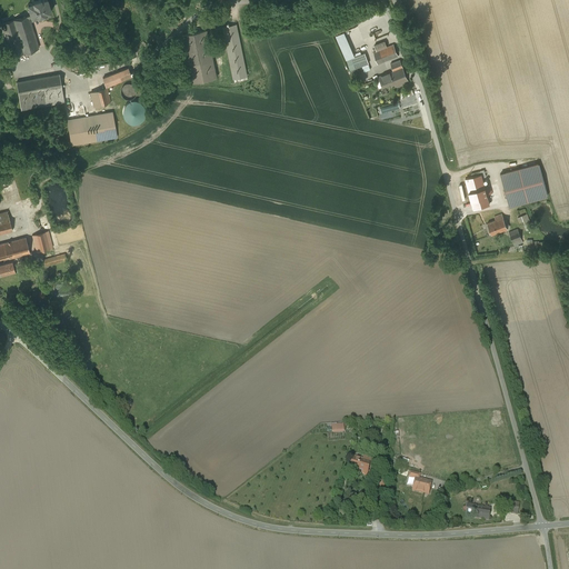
[(33,2),(28,5),(31,15),(28,16),(29,18),(31,17),(31,18),(51,12),(47,0),(41,0),(40,0),(37,0),(33,1),(33,2)]
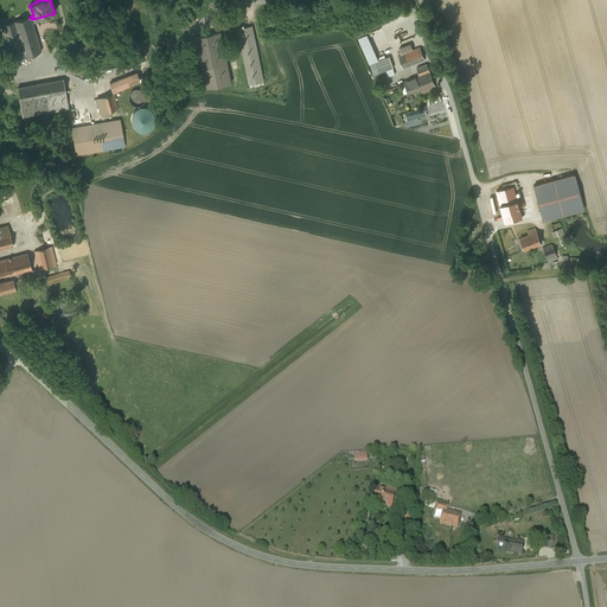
[(40,51),(31,19),(30,17),(2,25),(13,59),(40,51)]
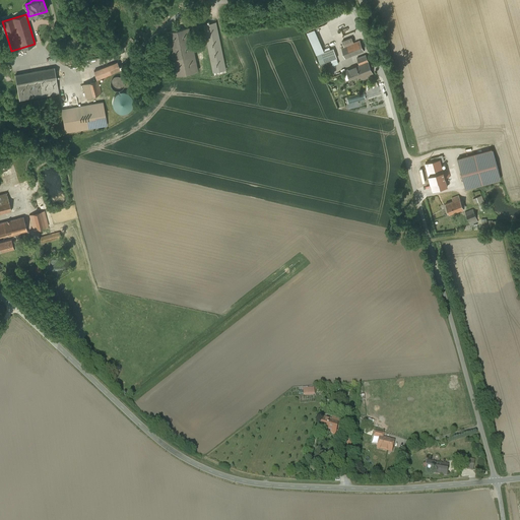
[(216,22),(204,24),(213,71),(225,69),(216,22)]
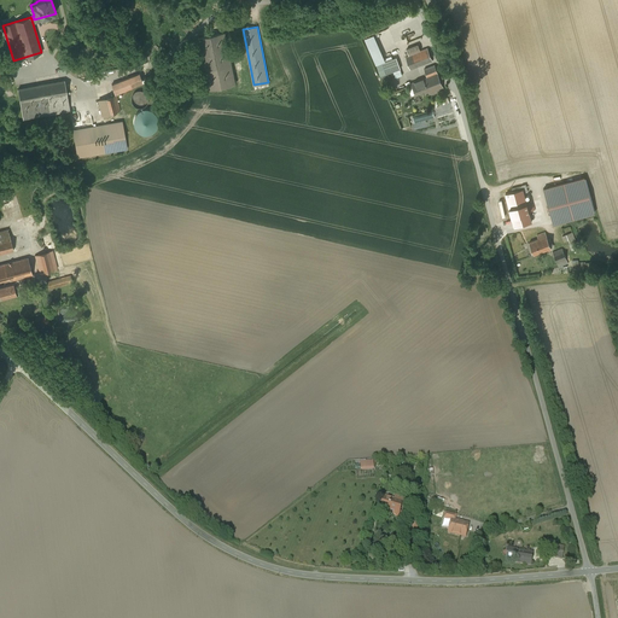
[(232,65),(225,34),(198,39),(204,70),(232,65)]
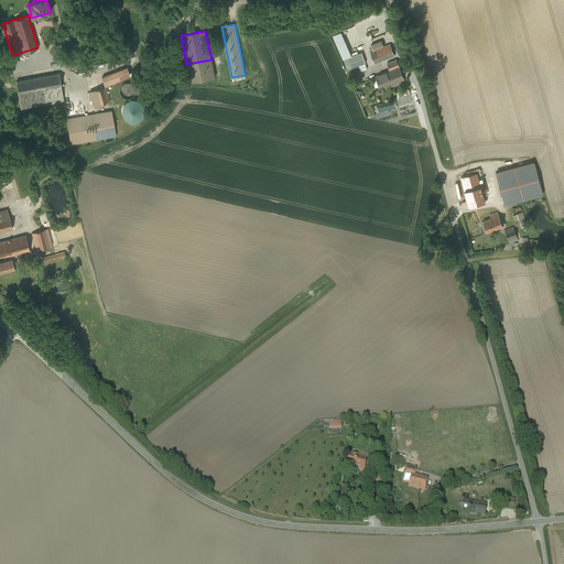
[(375,63),(394,54),(390,42),(383,45),(381,40),(371,44),(373,49),(369,51),(375,63)]
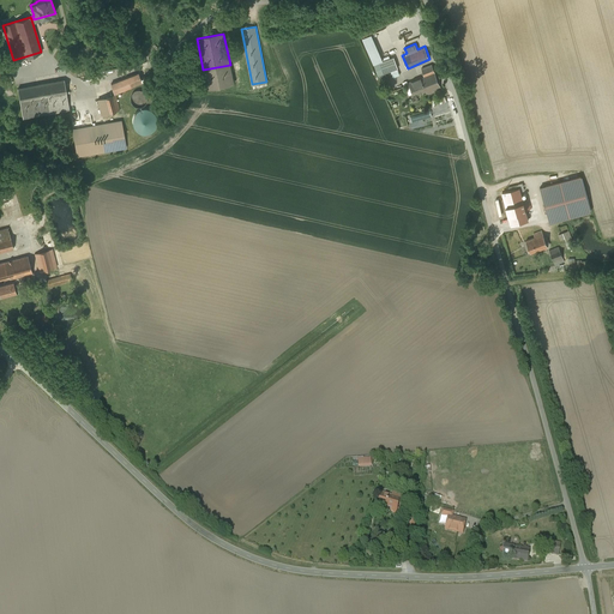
[(372,64),(377,76),(397,68),(392,56),(372,64)]
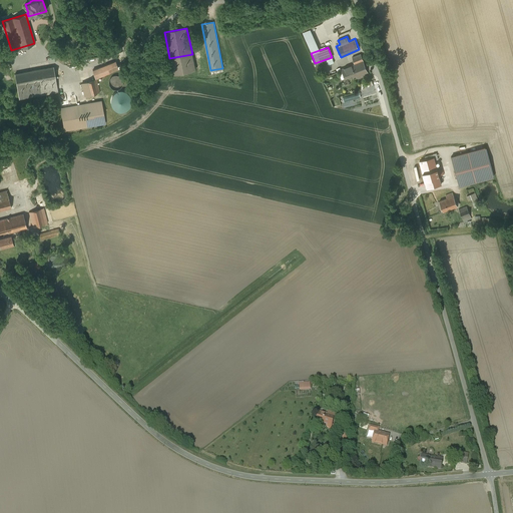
[(192,54),(169,58),(172,74),(195,69),(192,54)]
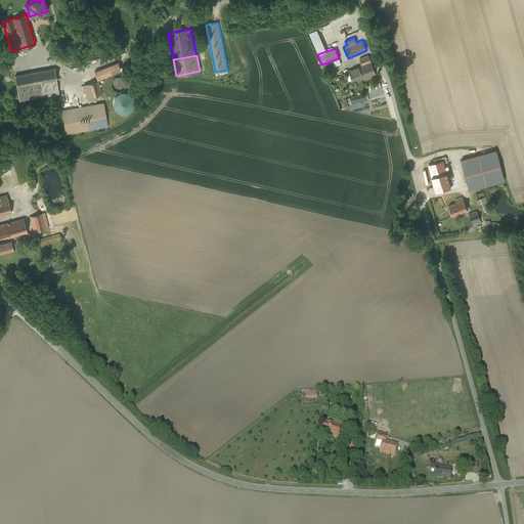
[(362,64),(370,61),(367,55),(359,59),(362,64)]
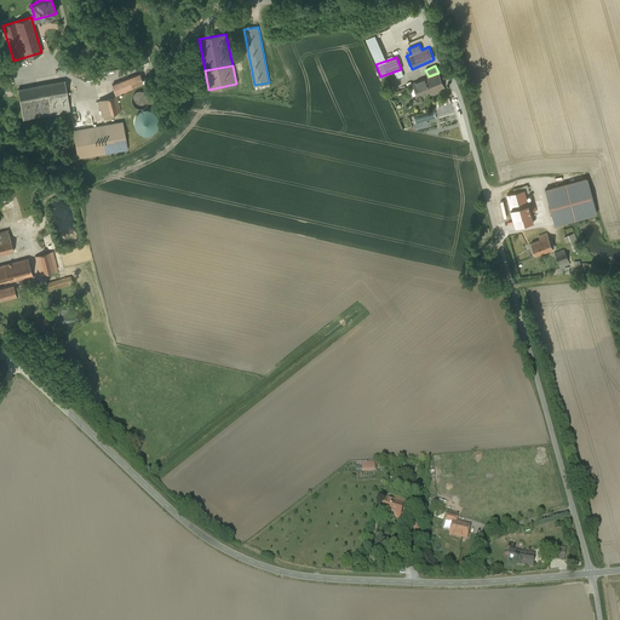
[(110,70),(91,73),(93,84),(113,80),(110,70)]
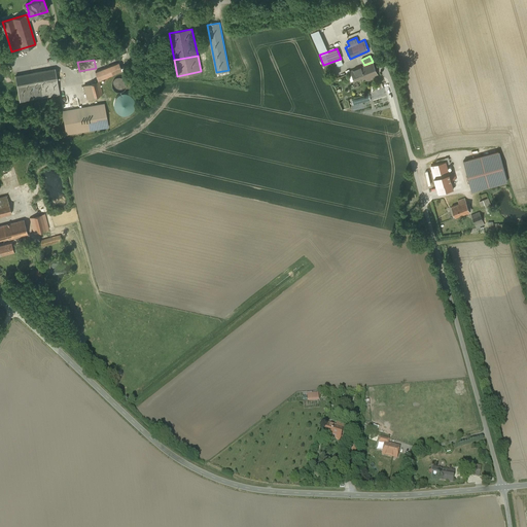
[(377,74),(373,62),(364,65),(355,69),(355,70),(351,71),(355,80),(366,75),(367,78),(377,74)]
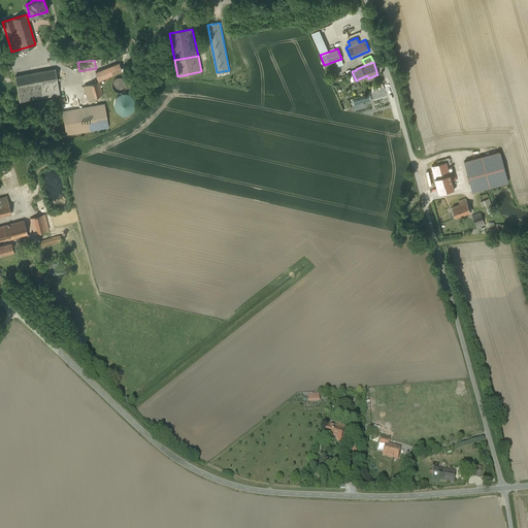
[(119,63),(95,72),(98,80),(122,70),(119,63)]
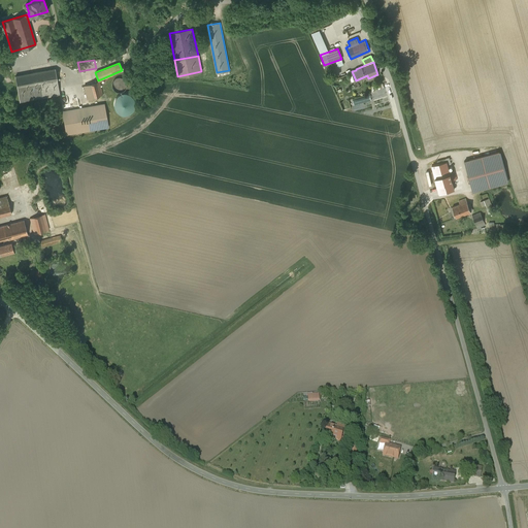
[(55,69),(15,76),(19,98),(20,101),(56,95),(59,94),(55,69)]
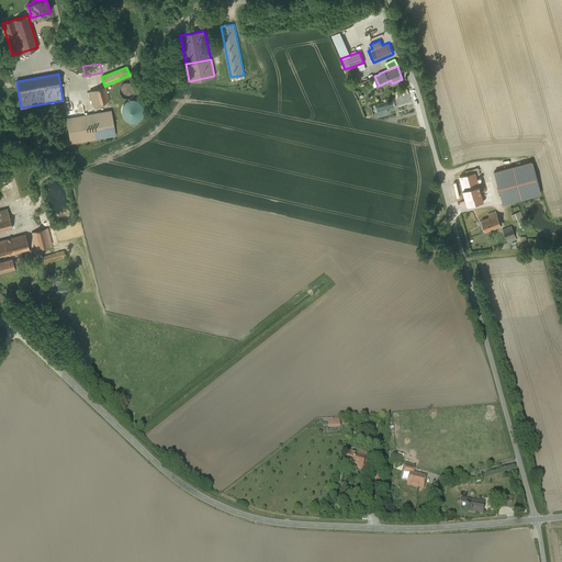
[(132,83),(128,82),(126,82),(123,83),(121,86),(120,88),(120,91),(120,93),(122,96),(124,98),(127,98),(130,98),(132,97),(134,94),(135,91),(135,88),(134,86),(132,83)]
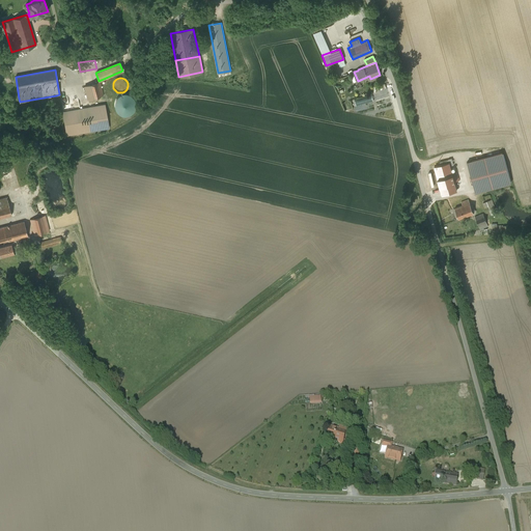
[(100,82),(84,86),(88,99),(103,95),(100,82)]
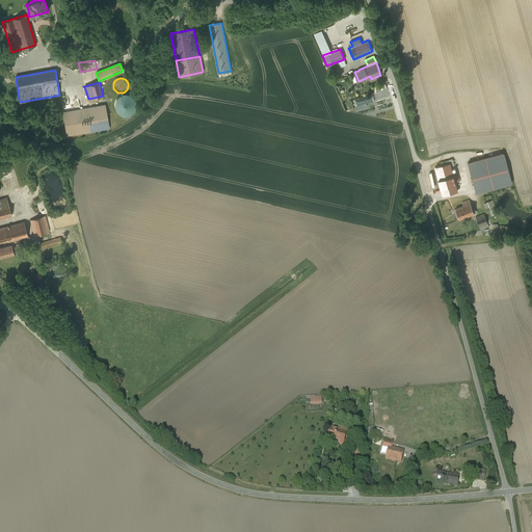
[(131,96),(129,95),(127,94),(124,94),(122,95),(120,96),(117,98),(115,100),(115,103),(114,105),(115,107),(115,110),(117,112),(120,114),(122,115),(124,115),(127,116),(129,115),(131,114),(133,113),(135,111),(136,108),(137,106),(137,104),(136,101),(135,99),(133,97),(131,96)]
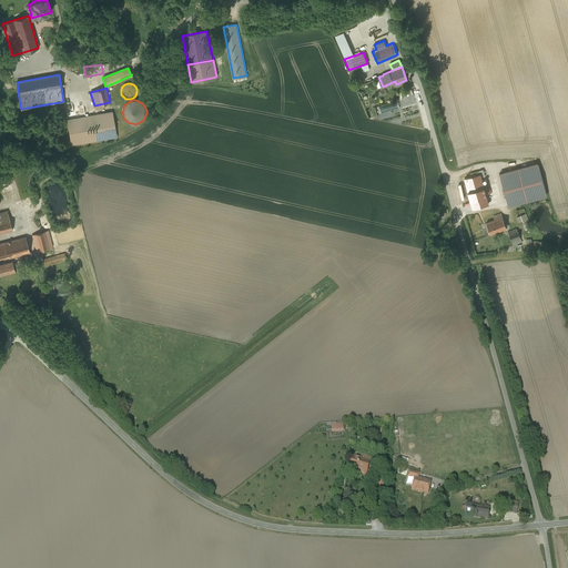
[(112,112),(67,120),(71,144),(117,137),(112,112)]
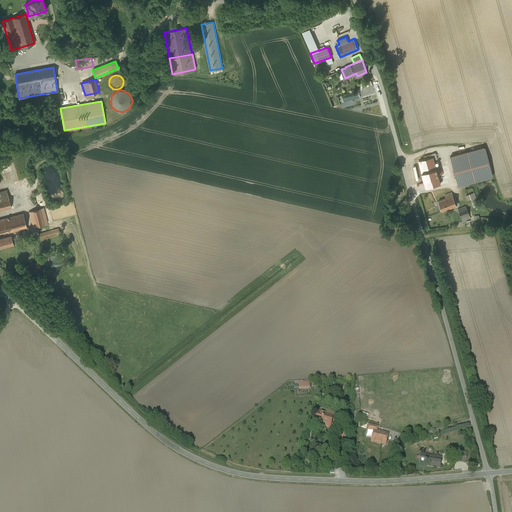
[(484,147),(450,156),(458,186),(492,176),(484,147)]
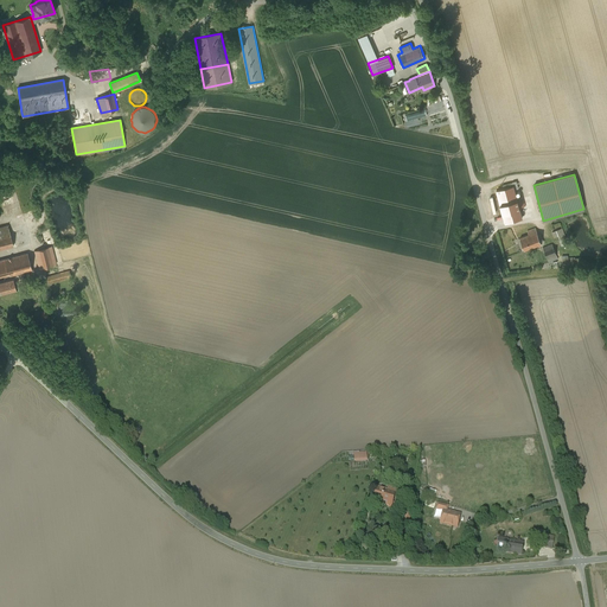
[(513,185),(497,190),(505,223),(522,218),(515,190),(513,185)]
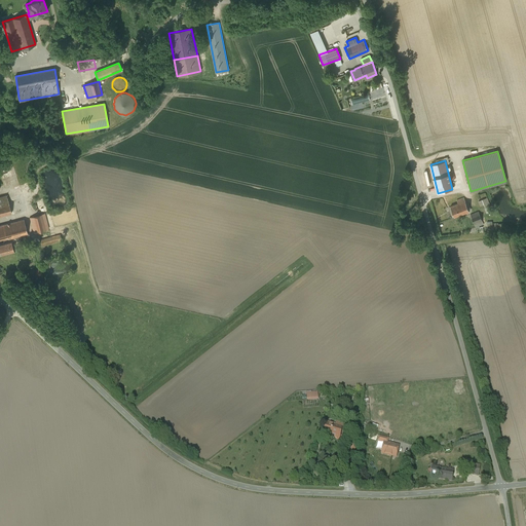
[(6,195),(0,196),(0,216),(11,213),(6,195)]
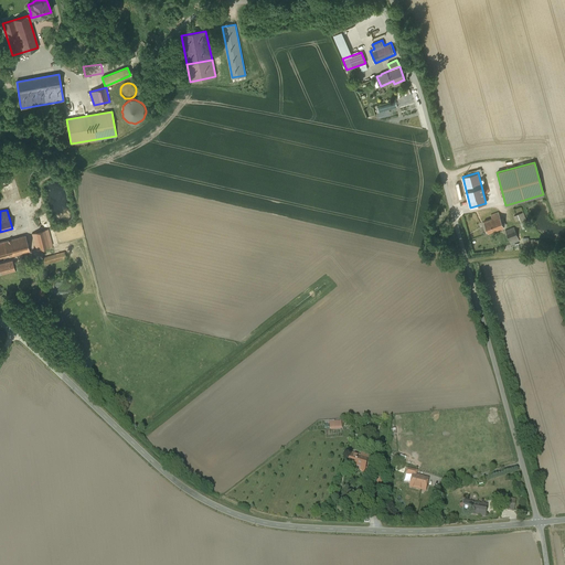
[(522,211),(516,213),(525,233),(532,230),(529,220),(525,221),(522,211)]
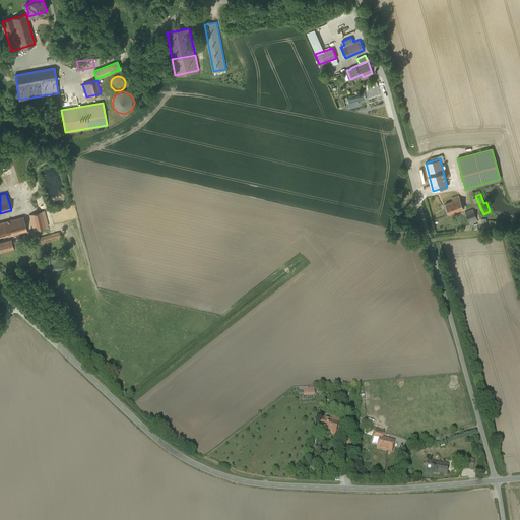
[(463,208),(458,195),(451,198),(453,201),(445,204),(449,214),(463,208)]
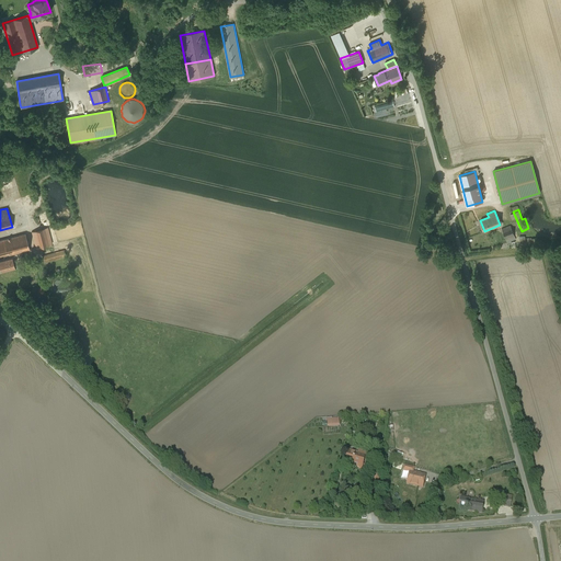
[(515,237),(511,226),(502,229),(506,241),(515,237)]
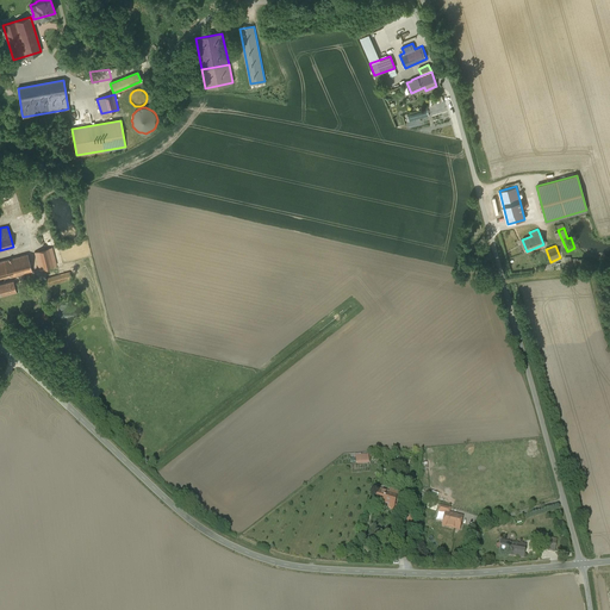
[(51,248),(35,251),(39,269),(56,265),(51,248)]
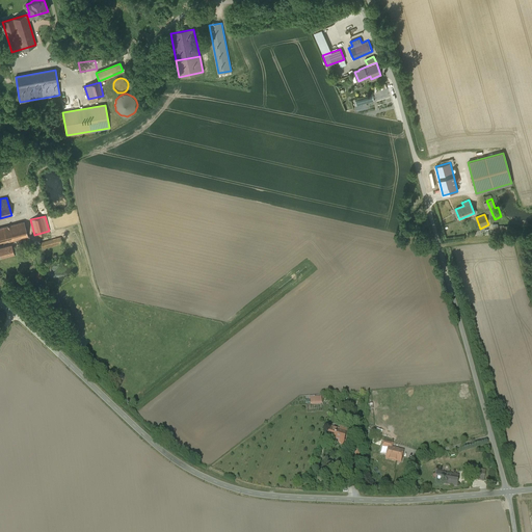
[(24,221),(0,228),(0,240),(8,239),(8,241),(28,236),(24,221)]
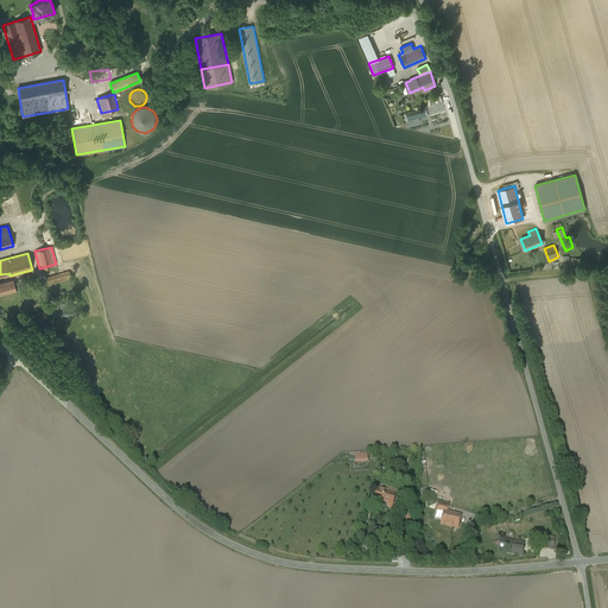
[(70,271),(46,277),(48,284),(71,277),(70,271)]
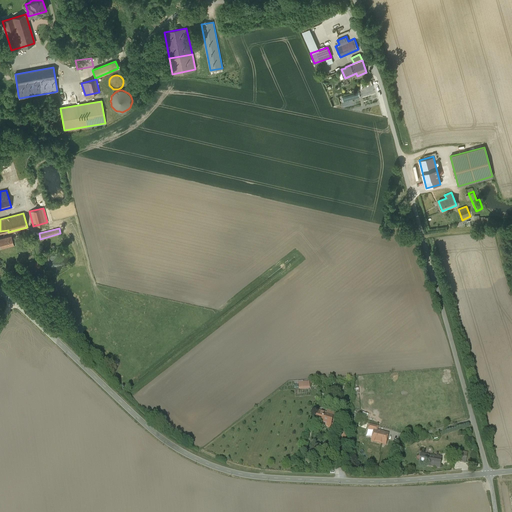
[(11,234),(0,236),(0,245),(0,246),(13,243),(11,234)]
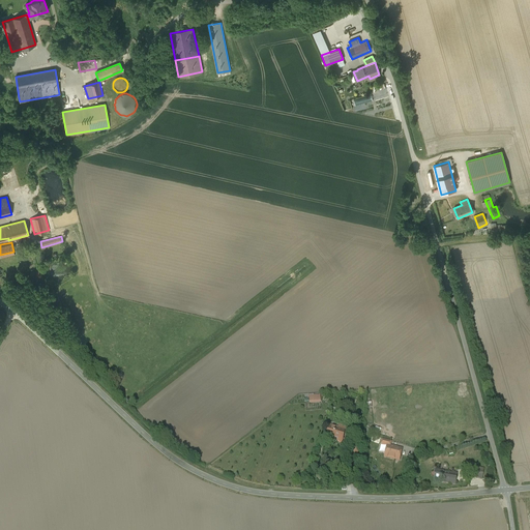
[(339,429),(329,427),(326,438),(340,442),(342,443),(343,439),(345,435),(346,431),(339,429)]
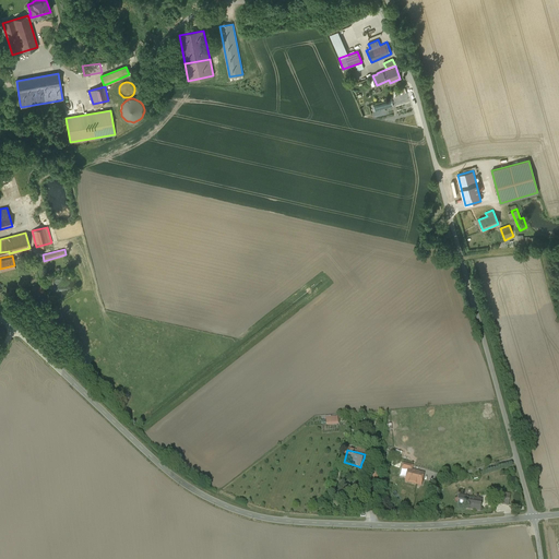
[(412,472),(408,472),(407,476),(406,477),(406,478),(406,480),(411,482),(409,484),(420,486),(424,475),(412,472)]
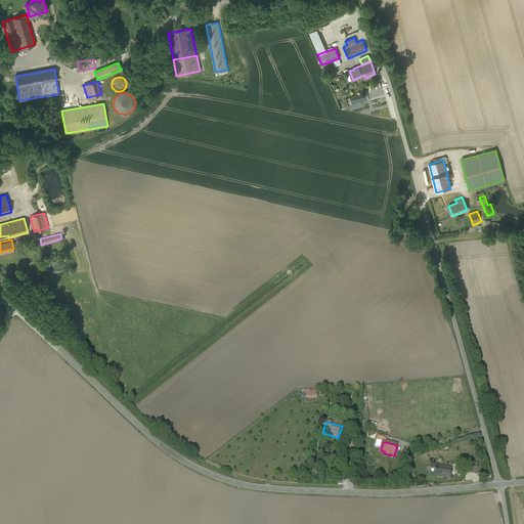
[(479,464),(465,462),(463,472),(477,474),(479,464)]
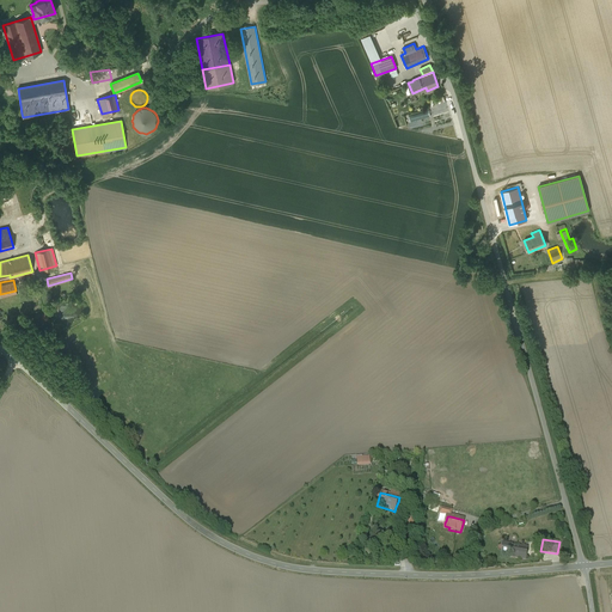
[(513,545),(505,543),(505,544),(502,544),(502,545),(503,546),(503,550),(501,550),(501,552),(502,552),(508,554),(507,557),(526,560),(526,557),(527,550),(527,548),(513,544),(513,545)]
